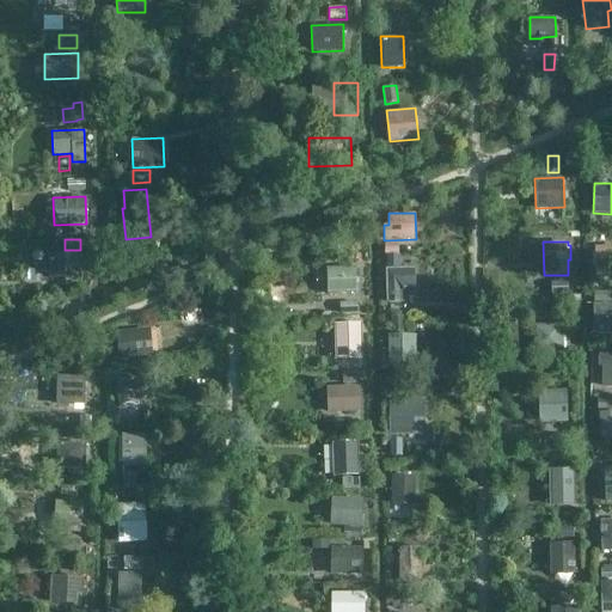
[(398,243),(385,243),(385,254),(398,254),(398,243)]
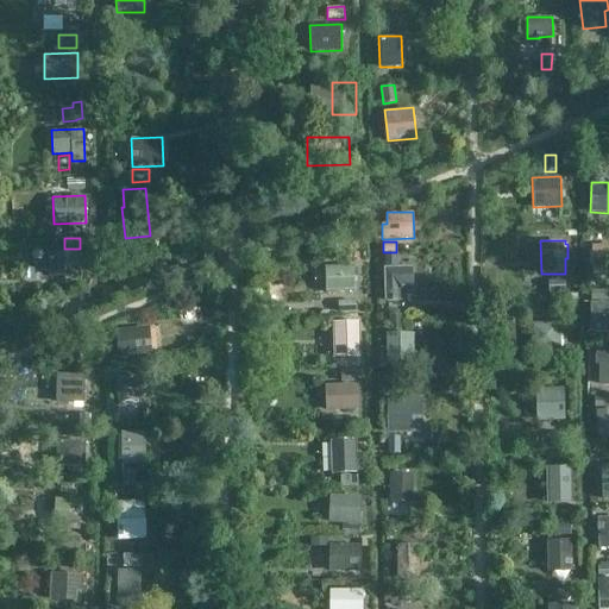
[(608,244),(591,245),(591,271),(608,270),(608,244)]
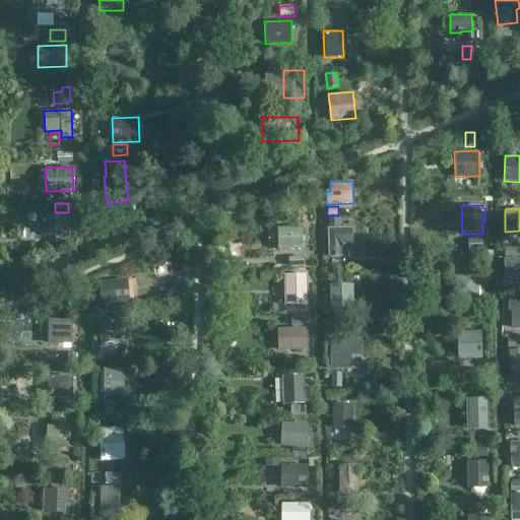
[(69,239),(69,215),(42,215),(42,236),(55,236),(55,239),(69,239)]
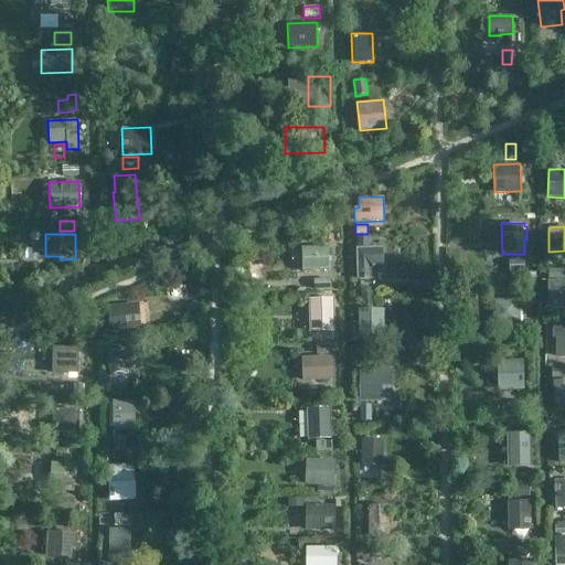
[(369,247),(369,235),(358,235),(358,246),(369,247)]
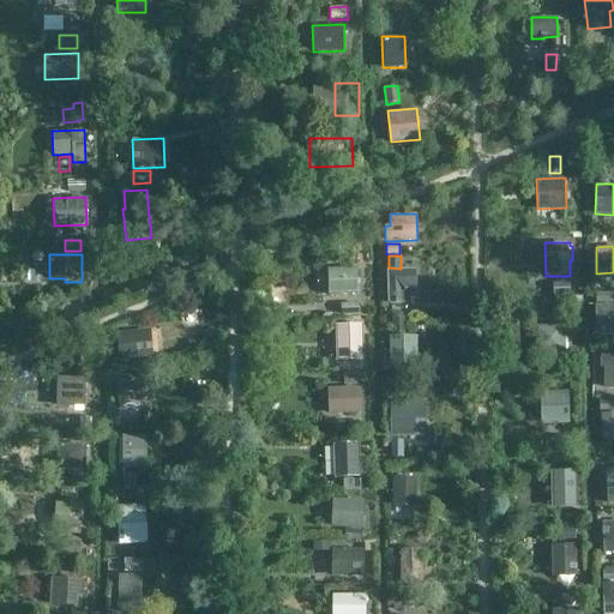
[(357,294),(357,268),(327,269),(329,294),(357,294)]
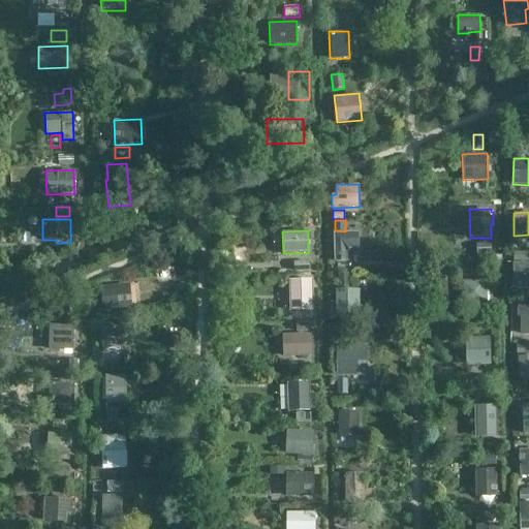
[(359,231),(334,231),(335,261),(347,261),(347,252),(350,248),(360,248),(359,231)]
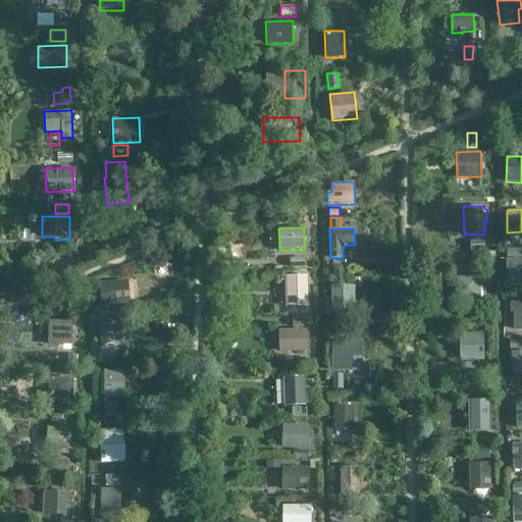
[(485,251),(485,241),(470,241),(470,251),(471,251),(471,255),(484,255),(484,251),(485,251)]
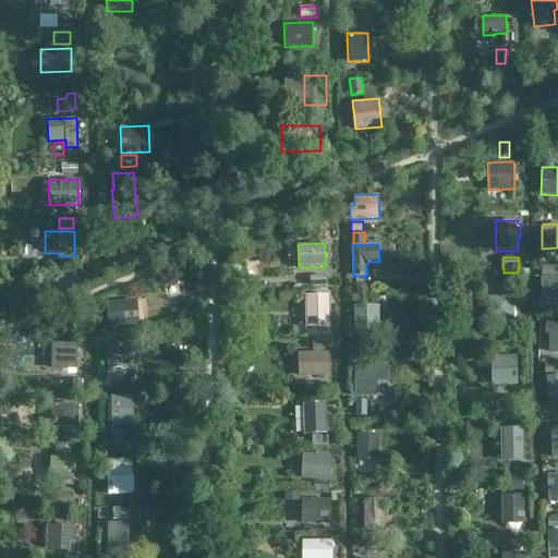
[(541,266),(541,275),(557,275),(557,266),(541,266)]
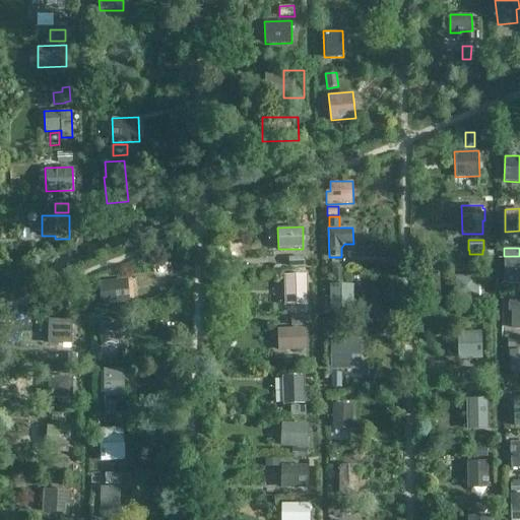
[(304,266),(304,256),(289,257),(289,266),(304,266)]
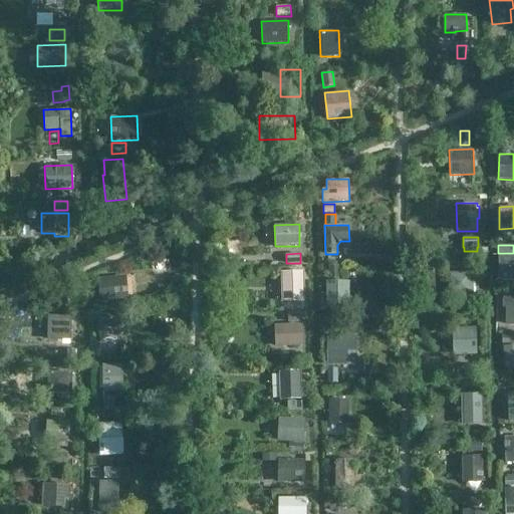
[(513,280),(513,254),(498,254),(498,280),(513,280)]
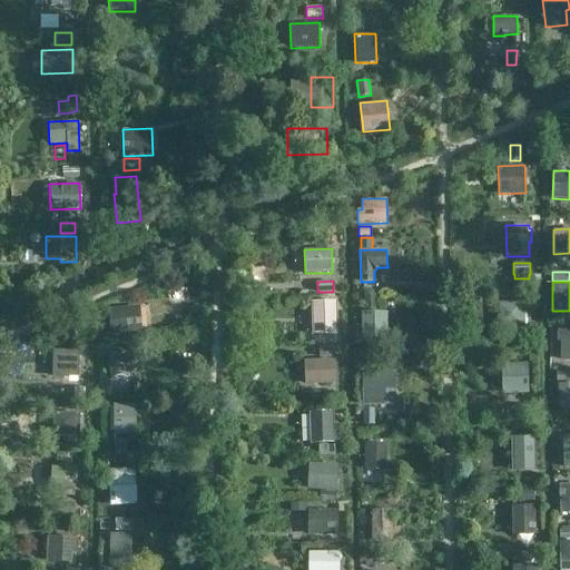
[(376,295),(364,295),(364,310),(376,310),(376,295)]
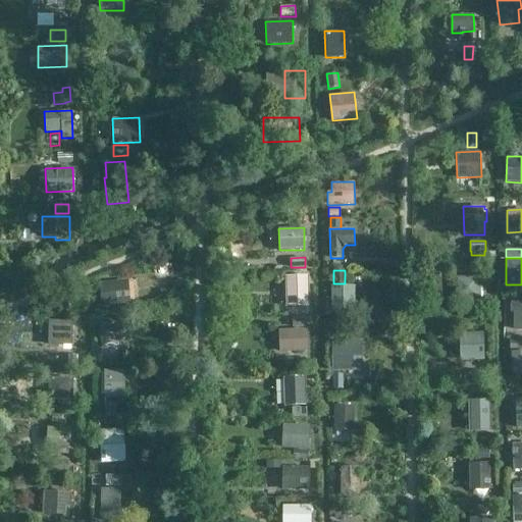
[(309,275),(285,275),(285,307),(309,306),(309,275)]
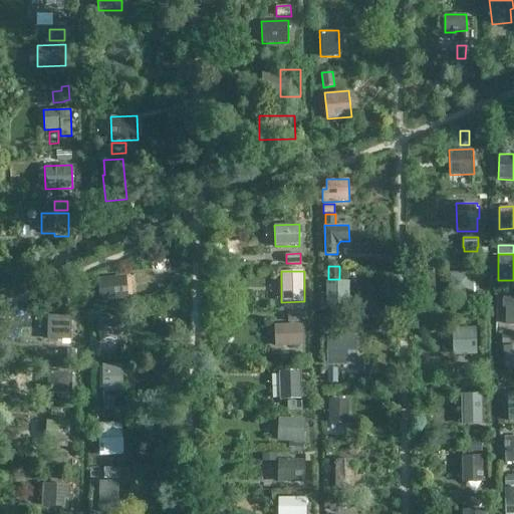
[(473,295),(472,271),(449,272),(449,296),(473,295)]
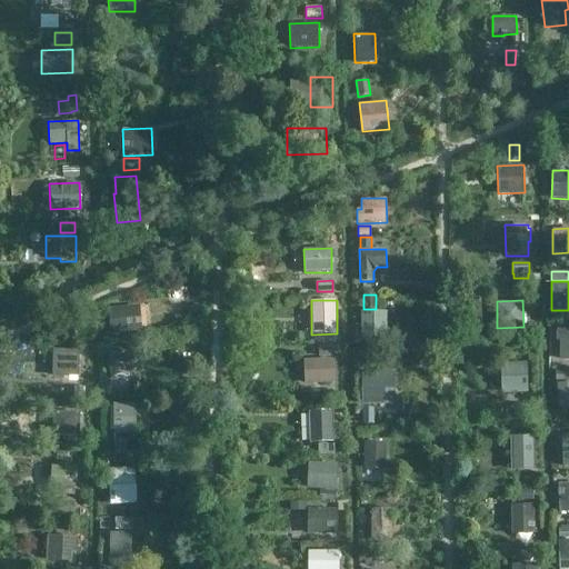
[(109,308),(111,333),(145,330),(142,305),(109,308)]
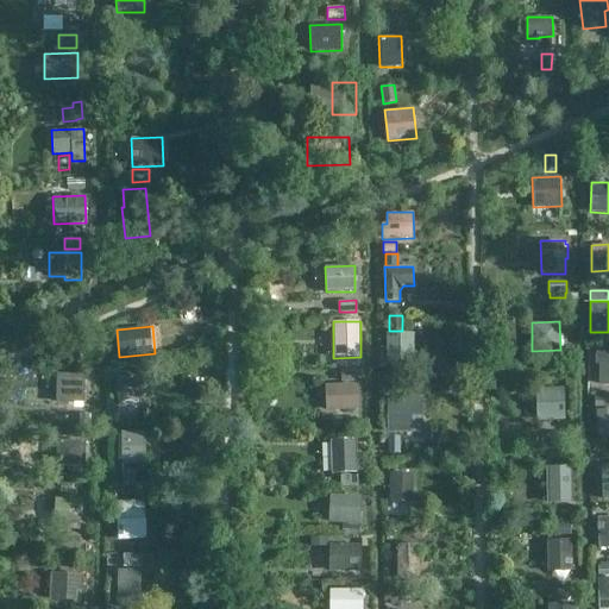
[(414,333),(387,333),(387,364),(415,364),(414,333)]
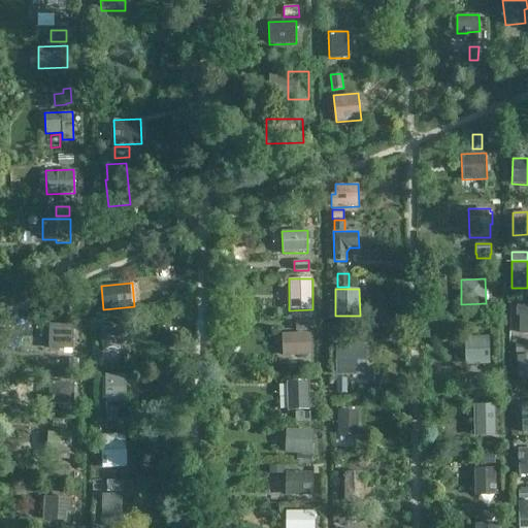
[(519,316),(519,334),(527,334),(527,304),(516,305),(516,316),(519,316)]
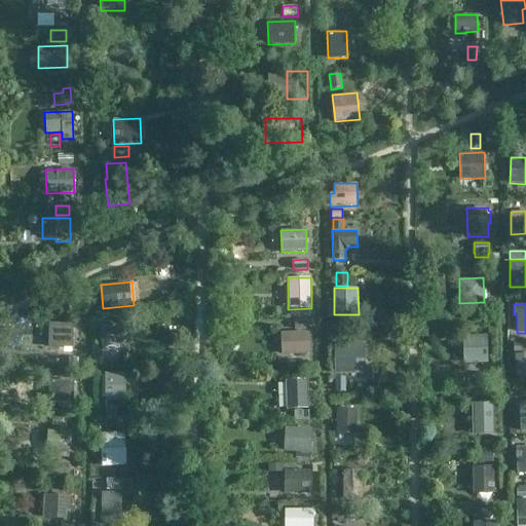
[(119,320),(100,322),(102,347),(122,345),(119,320)]
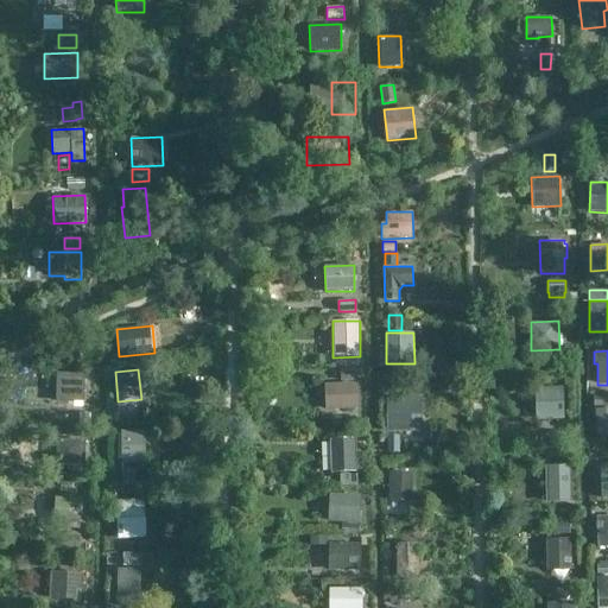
[(340,371),(341,381),(358,381),(356,369),(340,371)]
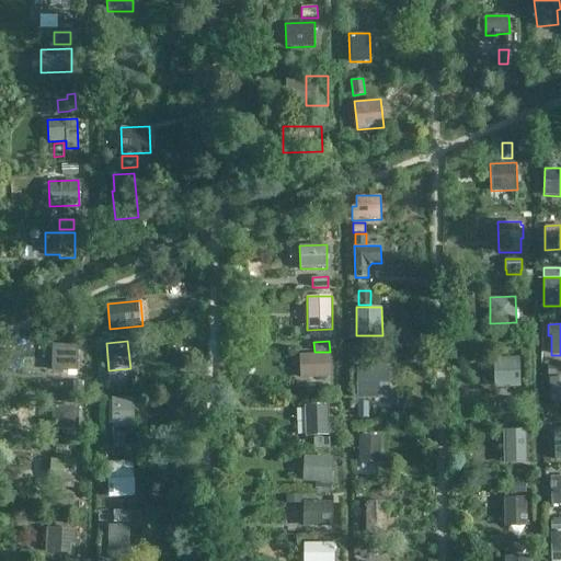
[(78,344),(52,344),(52,370),(78,370),(78,344)]
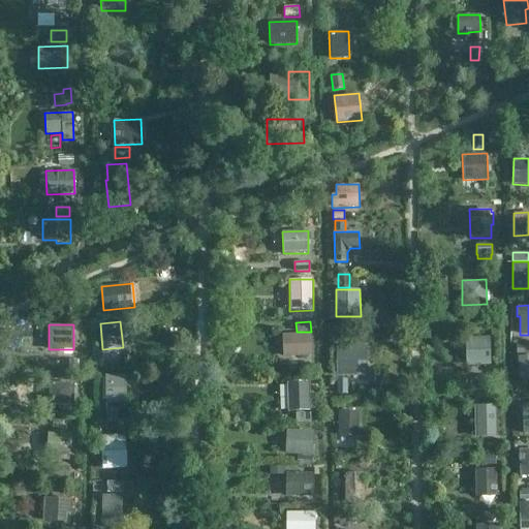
[(312,355),(311,333),(282,334),(283,356),(312,355)]
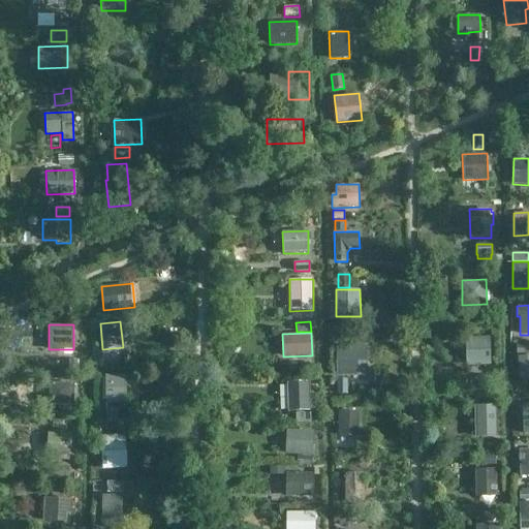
[(465,338),(466,365),(491,364),(490,337),(465,338)]
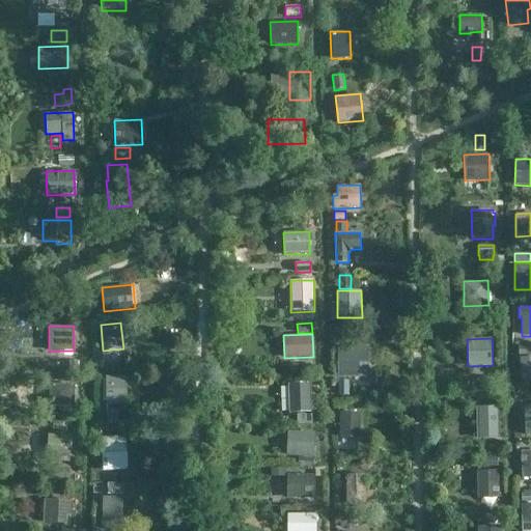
[(530,345),(518,346),(518,355),(530,354),(530,345)]
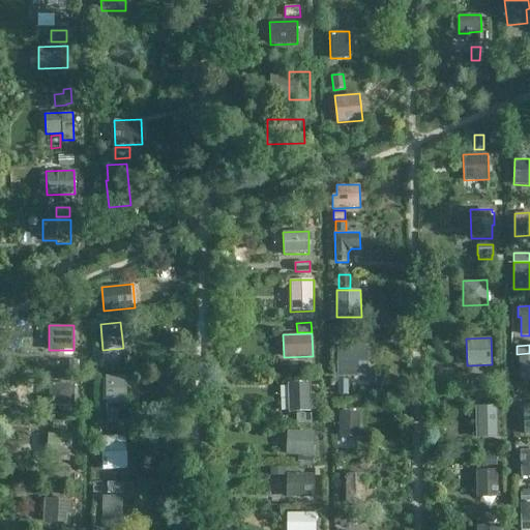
[(367,347),(336,347),(336,377),(367,377),(367,347)]
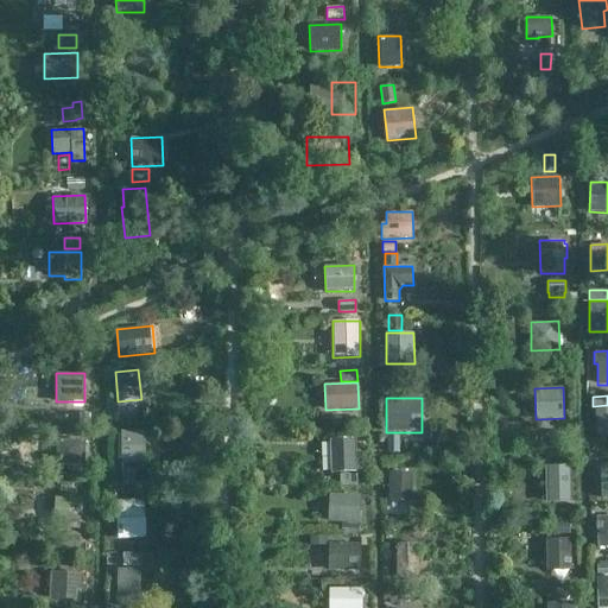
[(607,435),(607,409),(595,409),(596,436),(607,435)]
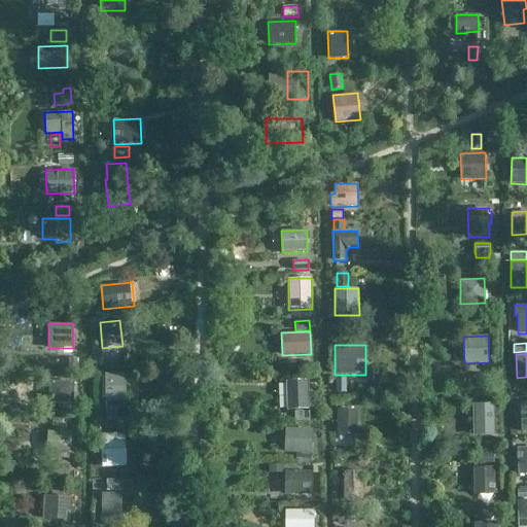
[(78,358),(68,358),(68,366),(78,366),(78,358)]
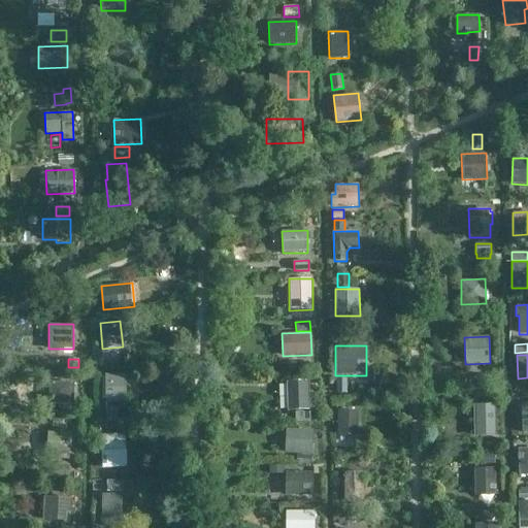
[(74,371),(60,370),(60,380),(74,380),(74,371)]
